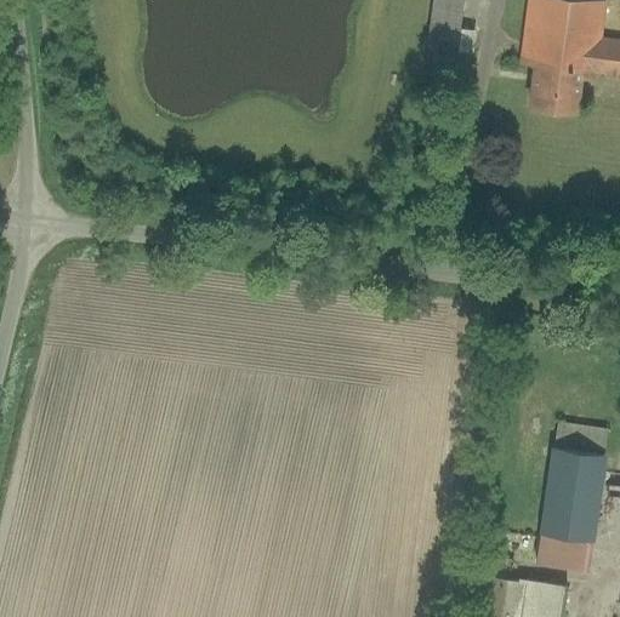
[(462,0),(428,0),(421,49),(473,56),(477,33),(459,29),(462,0)]
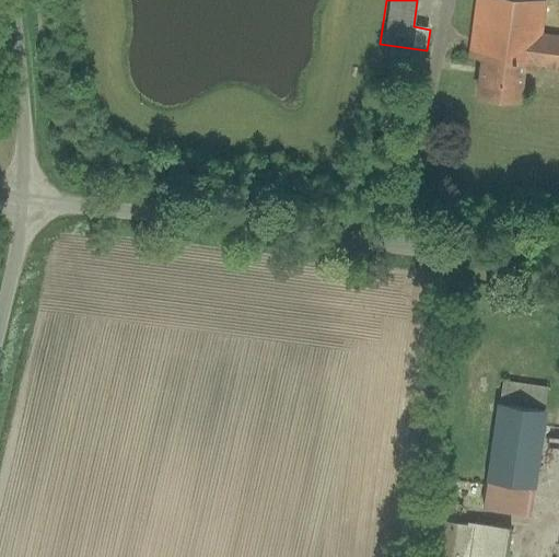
[(521,99),(525,67),(558,71),(558,36),(544,34),(548,2),(533,0),(476,0),(464,91),(521,99)]
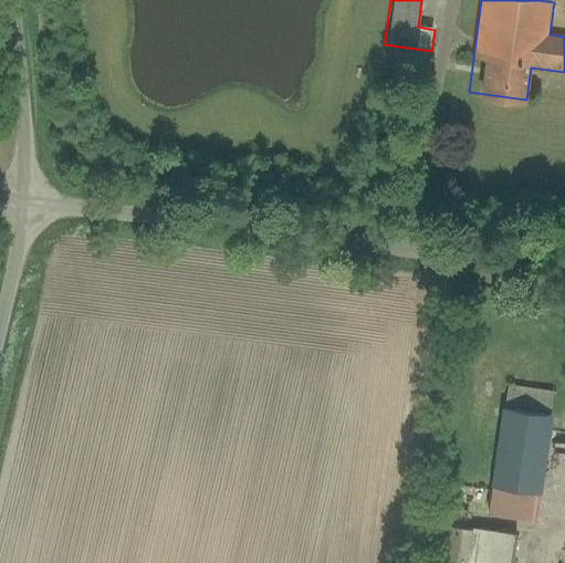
[(551,415),(502,409),(492,489),(541,494),(551,415)]
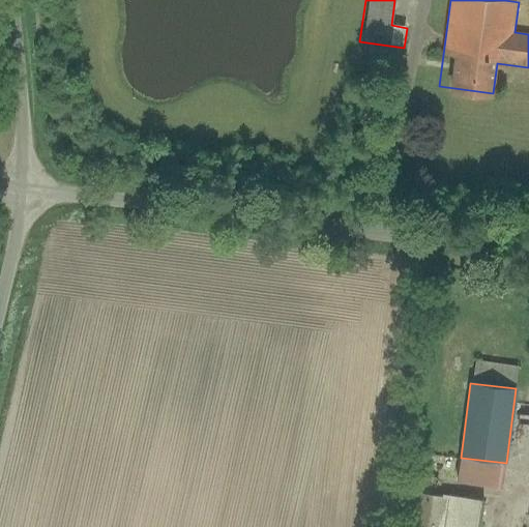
[(458,482),(503,488),(506,463),(461,458),(458,482)]
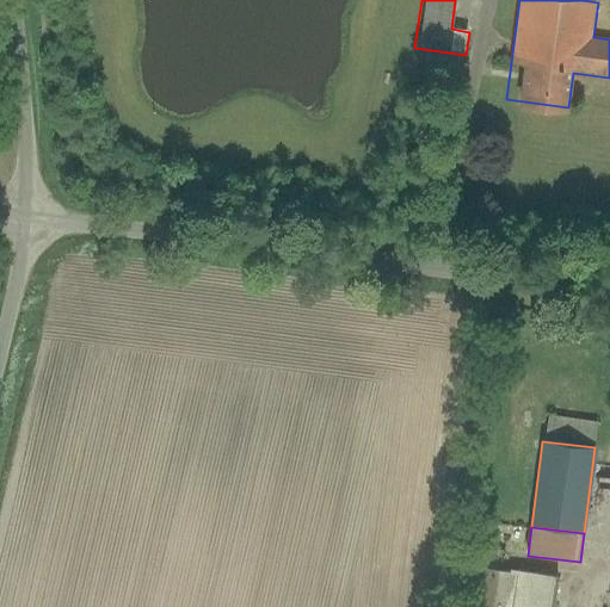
[(549,606),(554,576),(503,570),(497,606),(549,606)]
